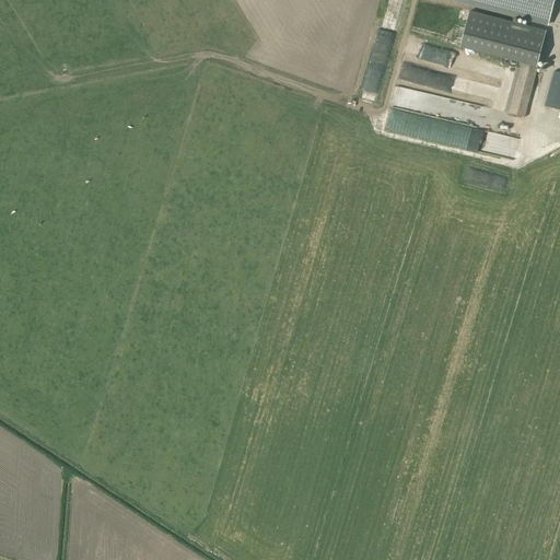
[(555,0),(454,0),(469,3),(470,4),(548,24),(555,0)]
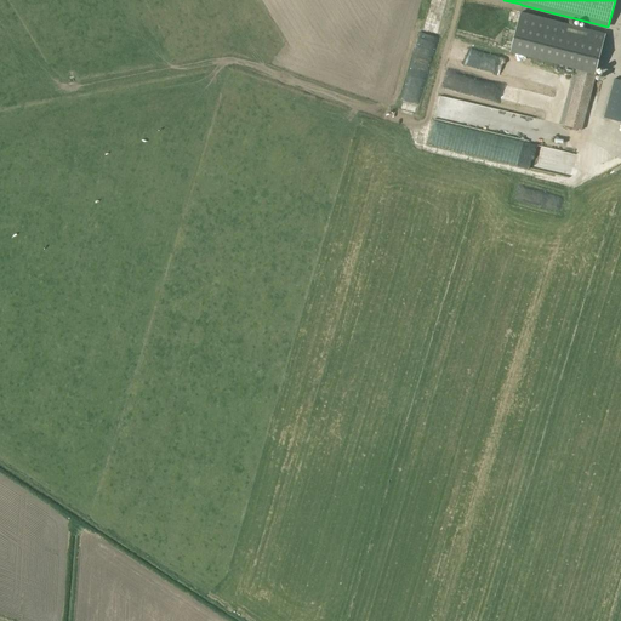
[(510,51),(580,69),(594,74),(605,33),(520,11),(510,51)]
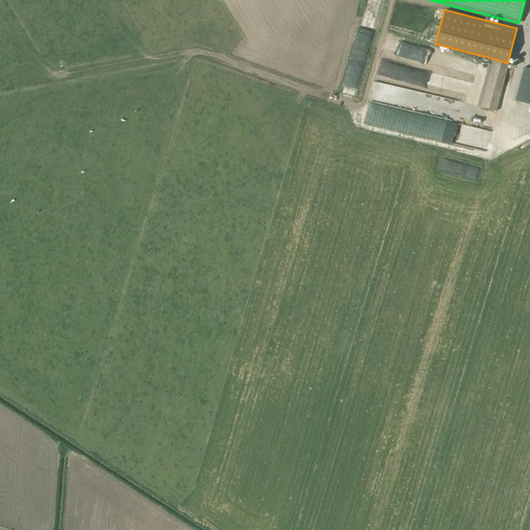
[(495,59),(482,108),(497,111),(508,63),(507,63),(495,59)]
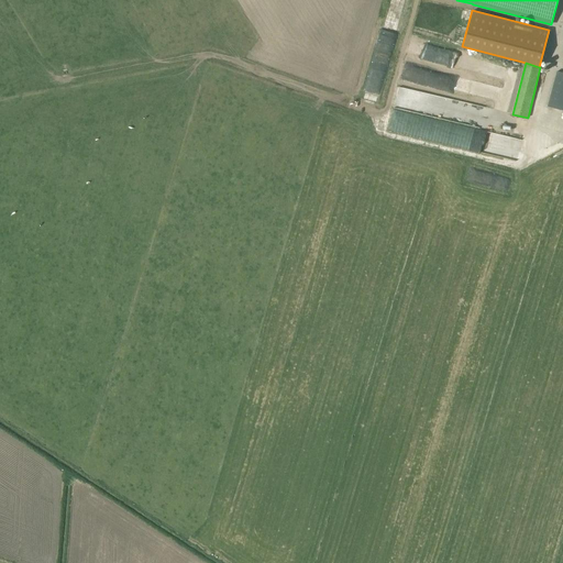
[(403,79),(434,87),(439,73),(406,64),(403,79)]
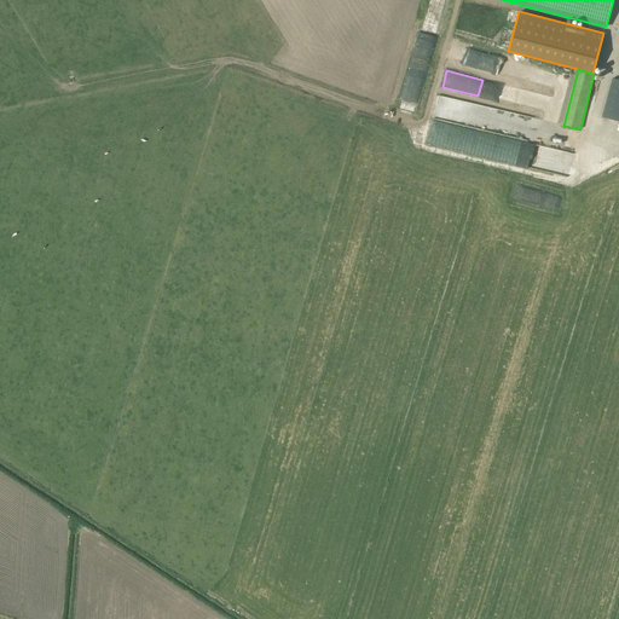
[(545,75),(543,87),(556,90),(559,79),(545,75)]
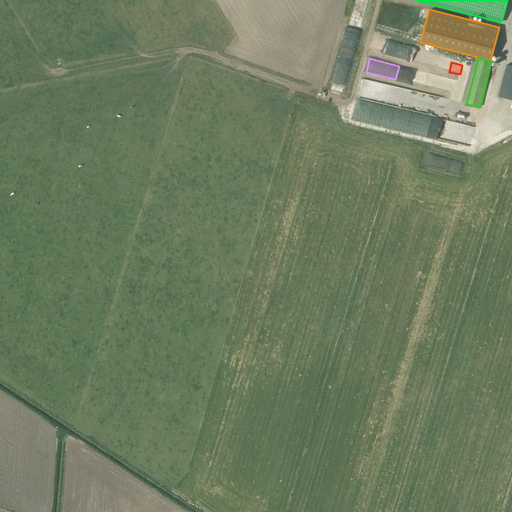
[(511,65),(507,64),(498,97),(511,100),(511,65)]
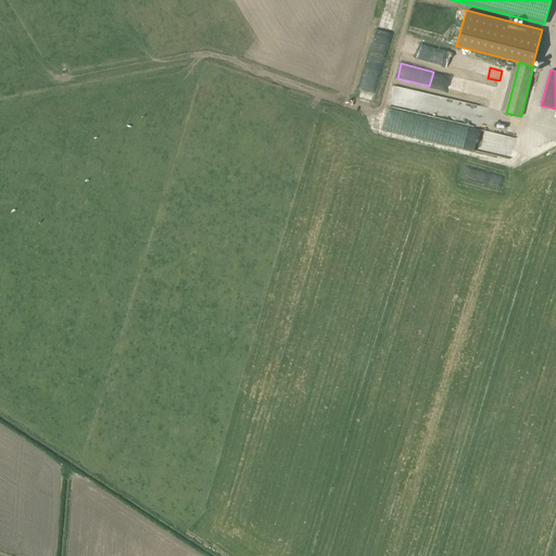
[(468,126),(472,103),(393,86),(389,106),(390,106),(386,130),(502,155),(506,135),(468,126)]
